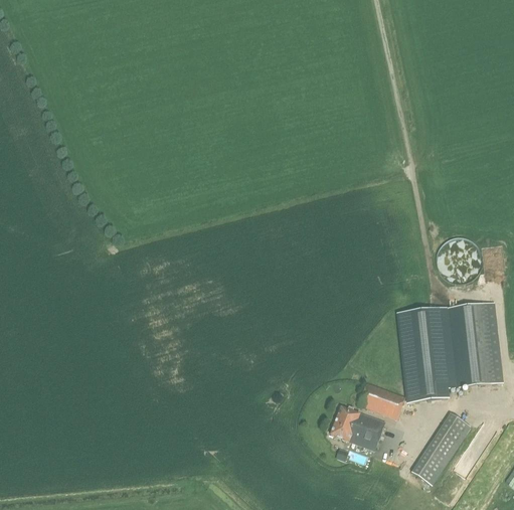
[(404,311),(398,311),(398,313),(399,320),(408,400),(447,395),(445,375),(447,375),(448,386),(503,380),(493,300),(482,302),(477,302),(470,303),(439,307),(404,311)]
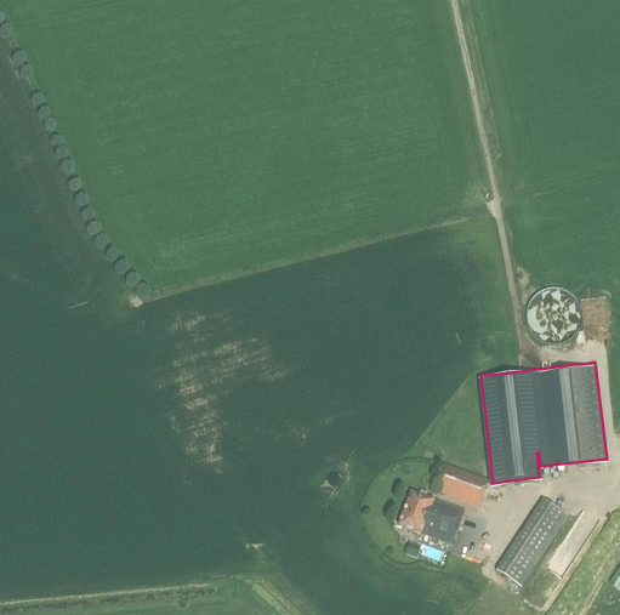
[(488,474),(441,457),(431,485),(477,502),(488,474)]
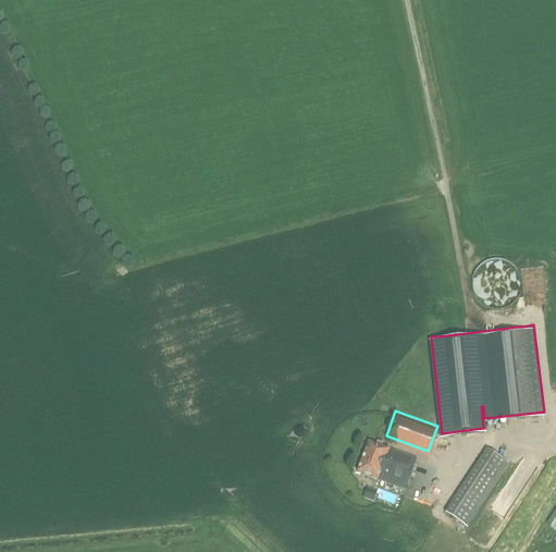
[(368,438),(357,467),(377,475),(403,485),(415,455),(387,445),(368,438)]
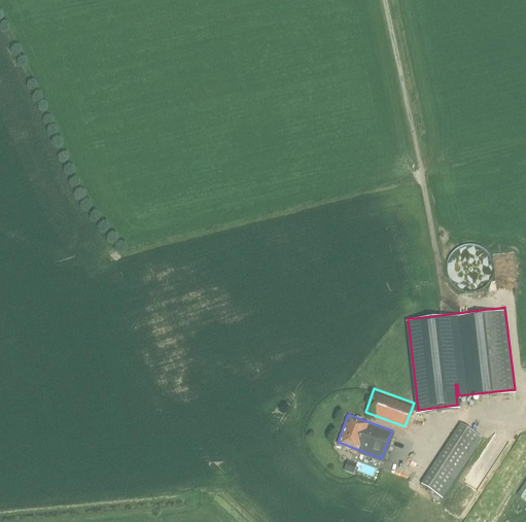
[(460,420),(420,480),(427,485),(442,494),(447,486),(481,433),(460,420)]
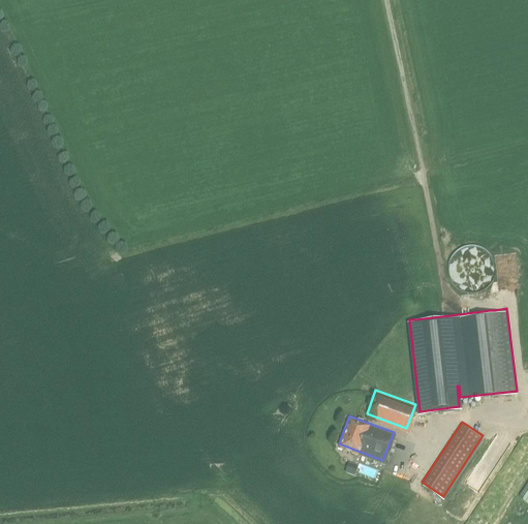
[(358,461),(348,458),(345,467),(353,471),(358,461)]
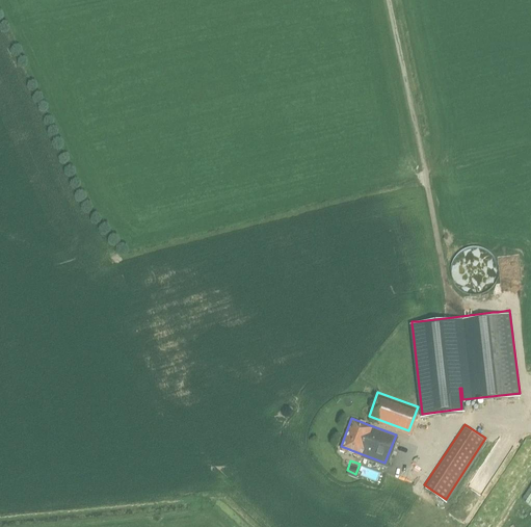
[(490,523),(505,518),(502,510),(487,516),(490,523)]
